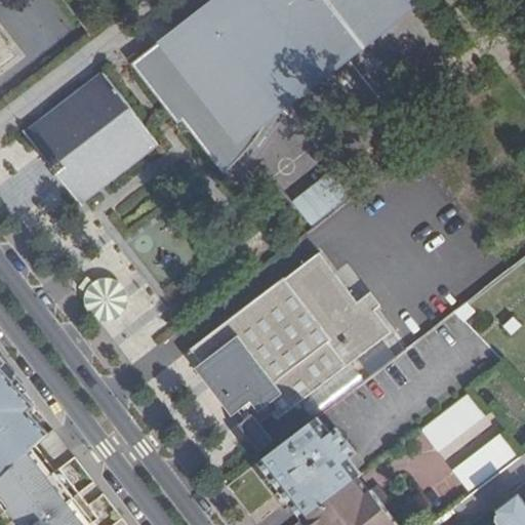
[(122,73),(168,132),(172,129),(214,183),(224,174),(229,169),(230,169),(232,166),(234,164),(243,154),(244,153),(254,138),(260,130),(261,127),(269,116),(270,113),(273,109),(276,99),(281,84),(294,74),(297,77),(326,53),(324,51),(338,40),(340,43),(395,0),(233,0),(229,3),(233,9),(205,31),(201,25),(170,49),(175,55),(168,61),(149,51),(122,73)]
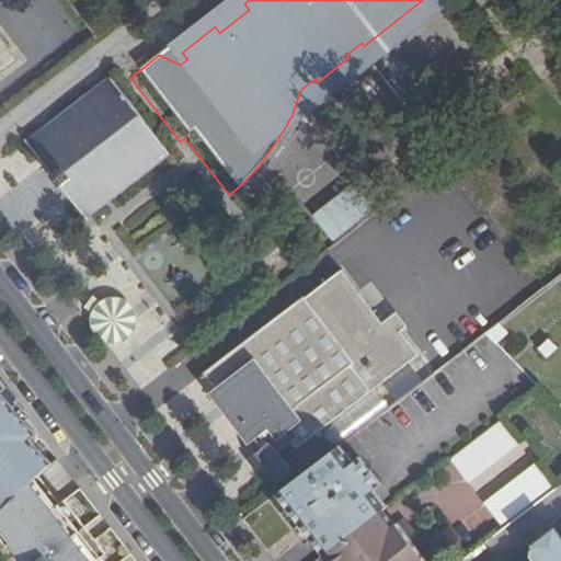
[(230,0),(159,55),(180,65),(187,59),(182,53),(215,26),(219,33),(249,10),(244,3),(249,0),(230,0)]
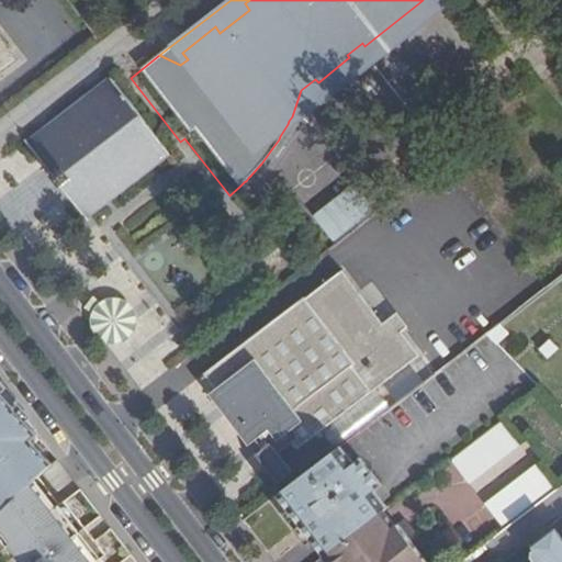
[(279,139),(272,148),(442,15),(429,0),(423,0),(364,46),(362,43),(347,55),(349,57),(318,82),(315,79),(301,90),(295,107),(292,116),(289,121),(288,124),(280,136),(279,139)]
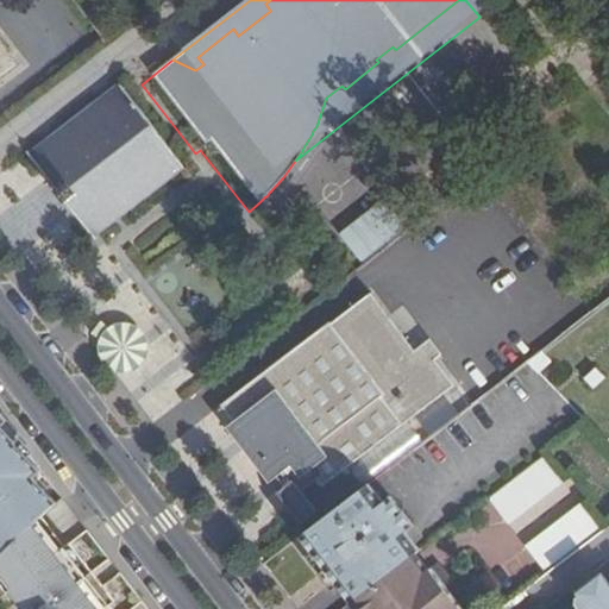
[(0,76),(17,64),(0,42),(0,76)]
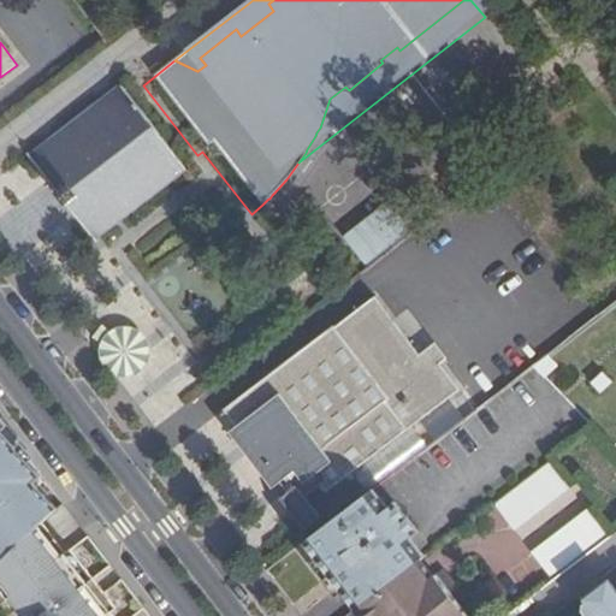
[(93,242),(187,167),(123,84),(28,159),(93,242)]
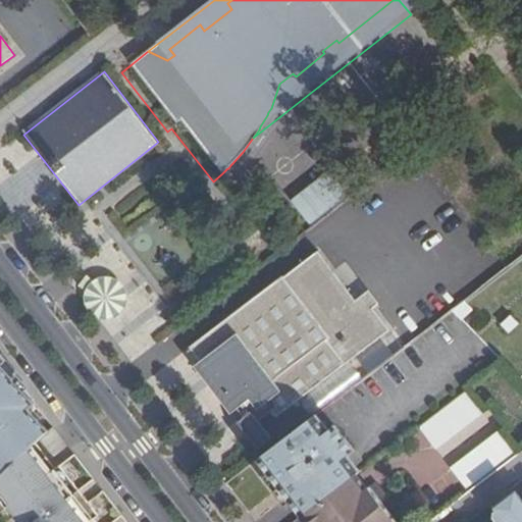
[(271,437),(260,422),(271,412),(276,418),(388,328),(369,304),(362,309),(316,251),(282,278),(280,275),(190,348),(198,359),(192,365),(228,412),(235,407),(242,415),(236,420),(258,449),(271,437)]
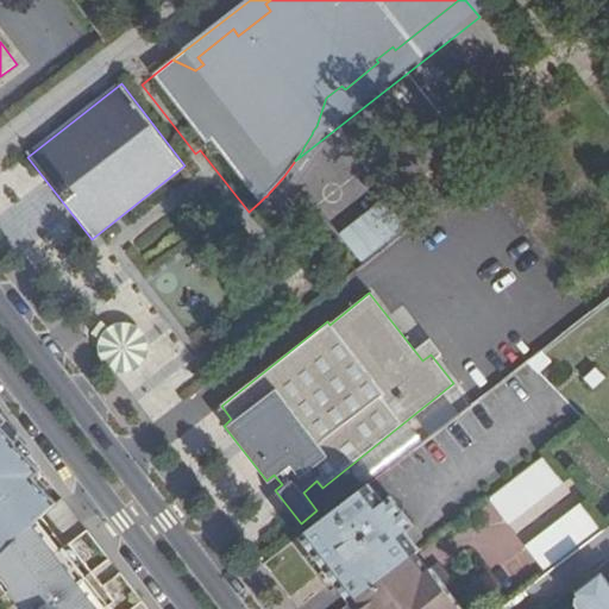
[(158,318),(105,328),(114,371),(168,359),(158,318)]
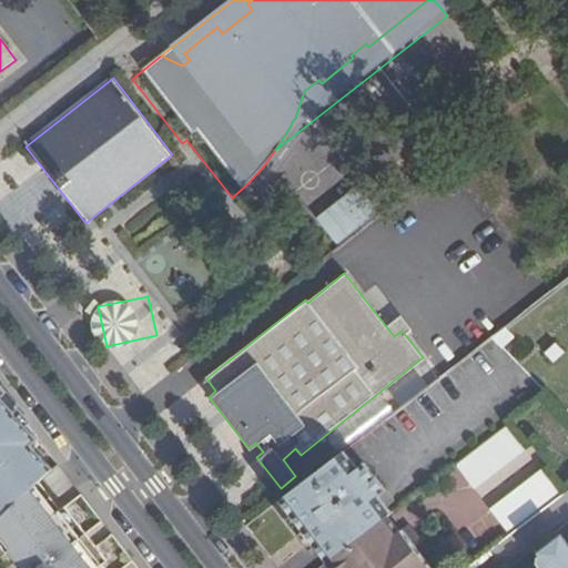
[(40,438),(0,385),(0,513),(3,517),(44,479),(56,468),(33,445),(40,438)]
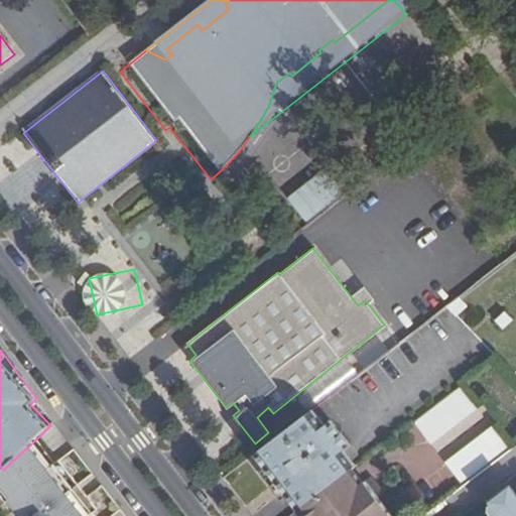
[(463,384),(414,421),(430,442),(479,405),(463,384)]
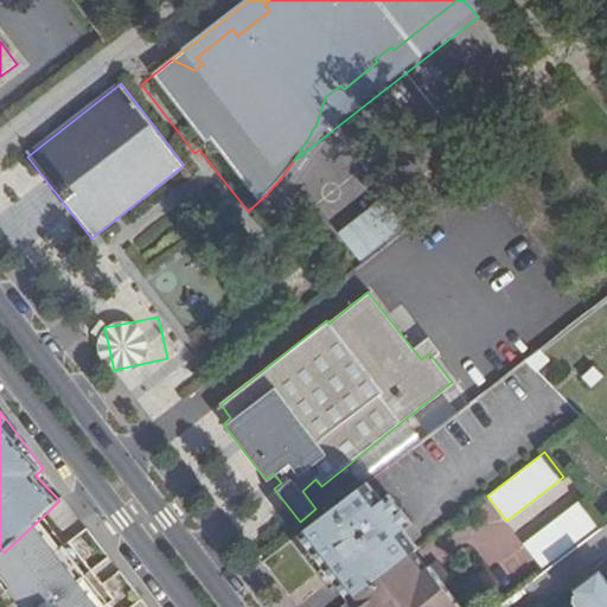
[(300,535),(326,569),(332,564),(342,576),(395,535),(391,531),(396,528),(400,531),(402,530),(410,524),(389,496),(381,502),(366,484),(300,535)]
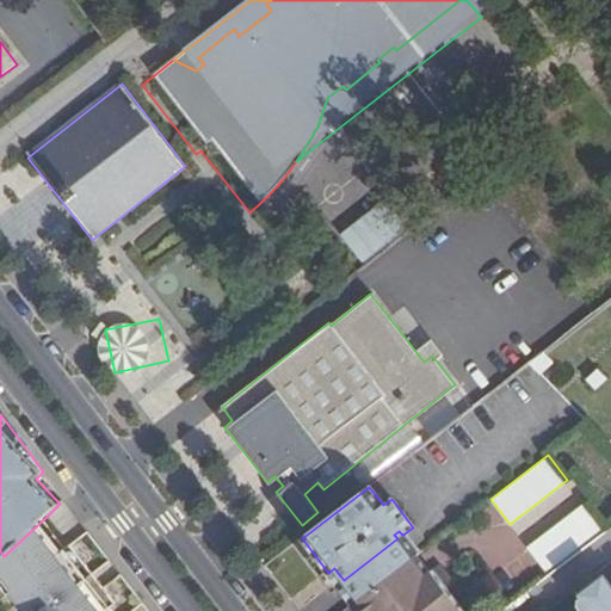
[(549,576),(606,531),(587,506),(530,551),(549,576)]
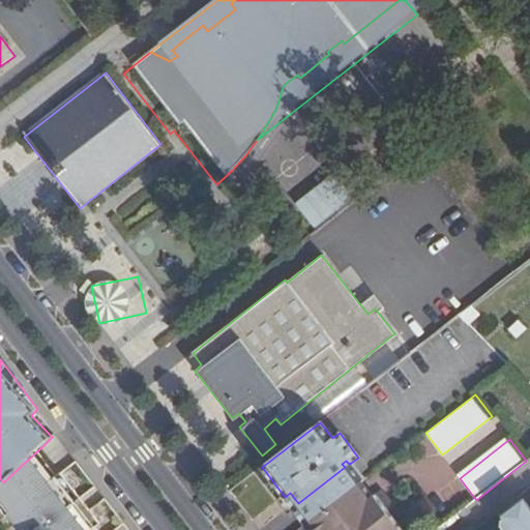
[(102,529),(41,447),(3,482),(0,486),(0,493),(27,529),(102,529)]
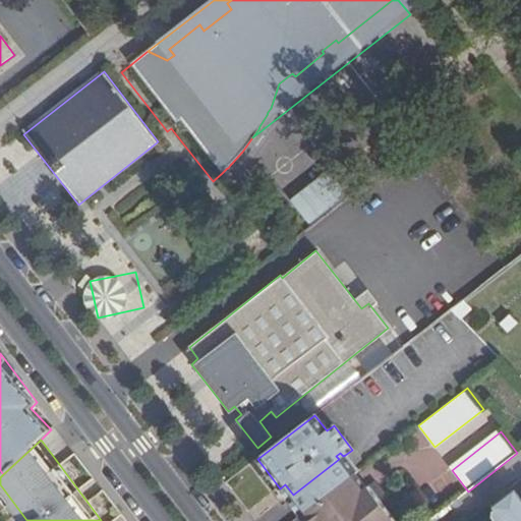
[(285,484),(280,488),(301,515),(308,510),(358,471),(345,455),(343,456),(340,453),(336,456),(339,459),(293,495),(285,484)]
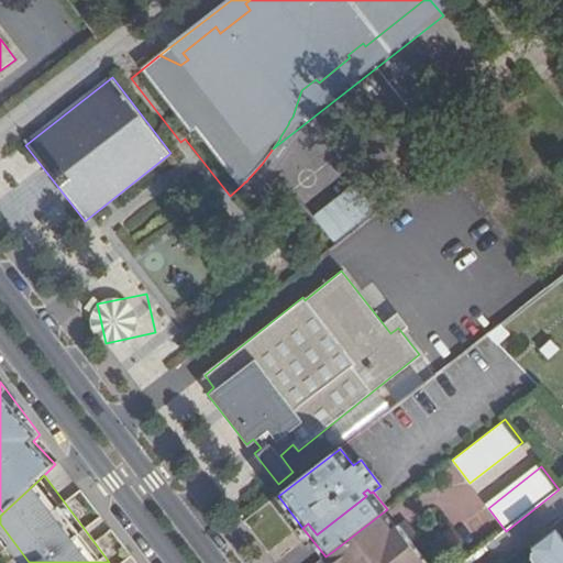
[(387,509),(333,551),(342,562),(351,562),(399,525),(387,509)]
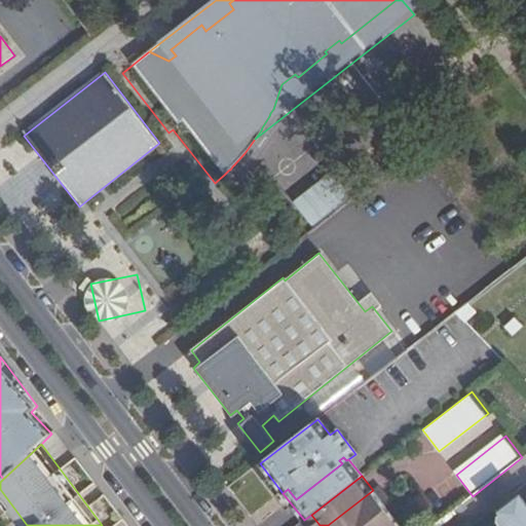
[(379,487),(373,490),(328,525),(403,525),(408,523),(379,487)]
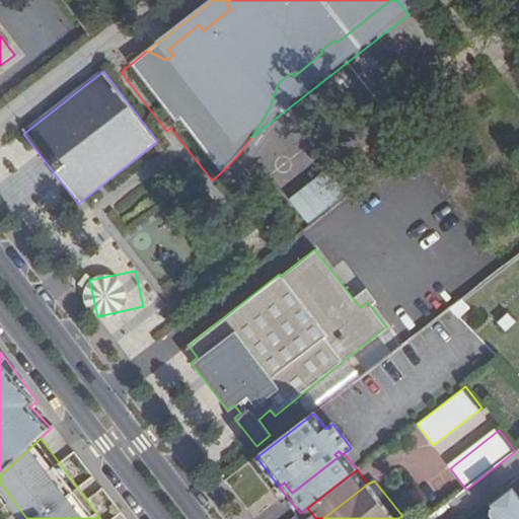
[(518,518),(518,503),(509,492),(490,508),(499,518),(518,518)]
